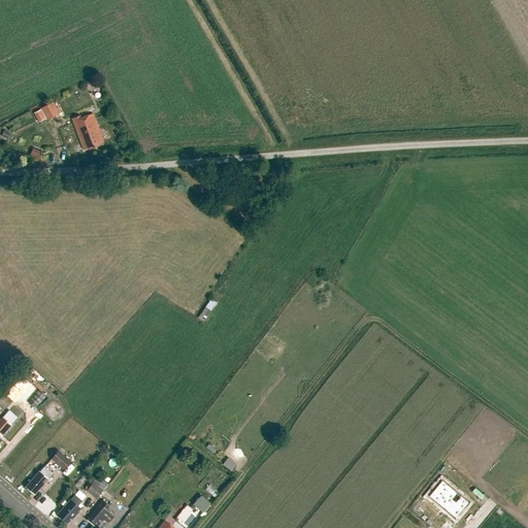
[(41,108),(47,121),(60,113),(54,102),(41,108)]
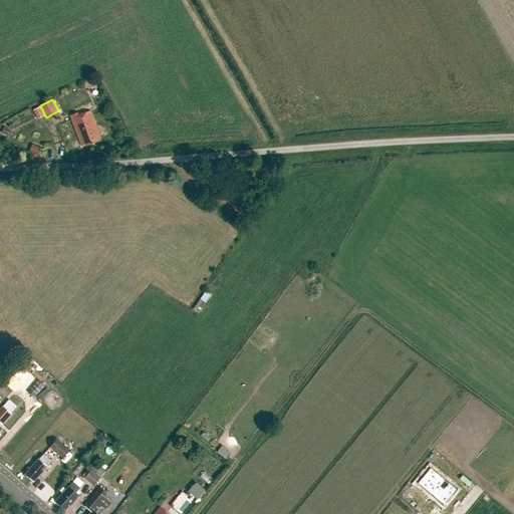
[(44,116),(39,107),(33,110),(38,119),(44,116)]
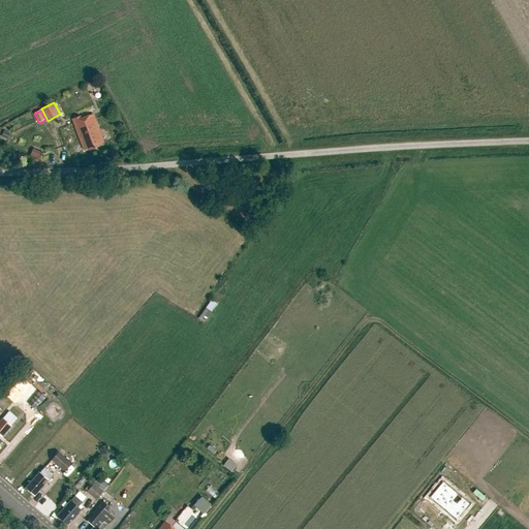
[(93,116),(73,122),(84,150),(89,148),(90,150),(98,147),(98,145),(103,144),(93,116)]
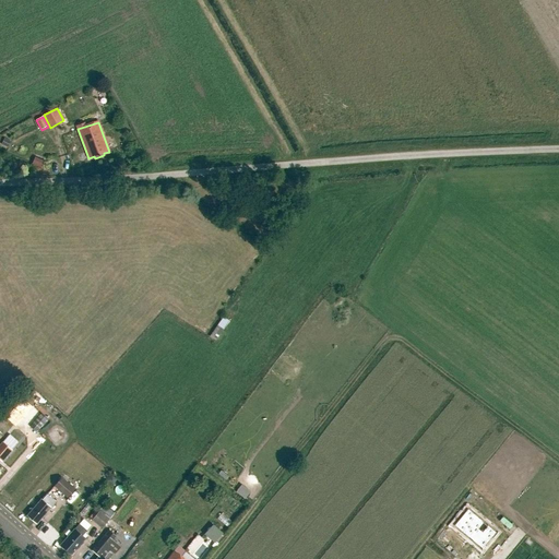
[(227,314),(213,335),(219,340),(234,319),(227,314)]
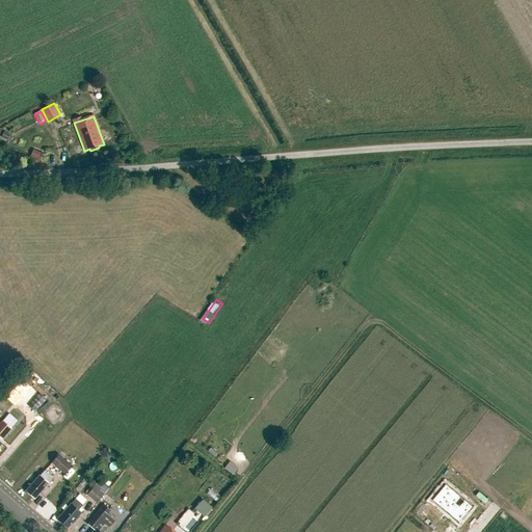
[(0,437),(2,440),(11,428),(10,428),(18,419),(11,413),(8,417),(7,416),(3,421),(2,420),(0,422),(0,437)]
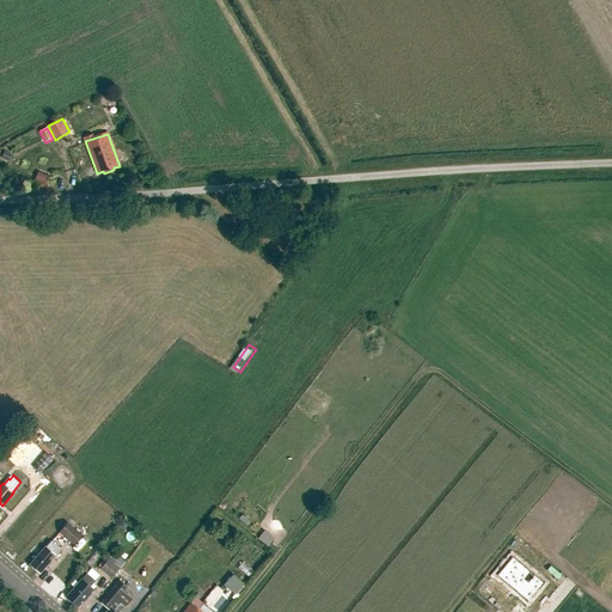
[(68,522),(60,532),(74,545),(83,536),(68,522)]
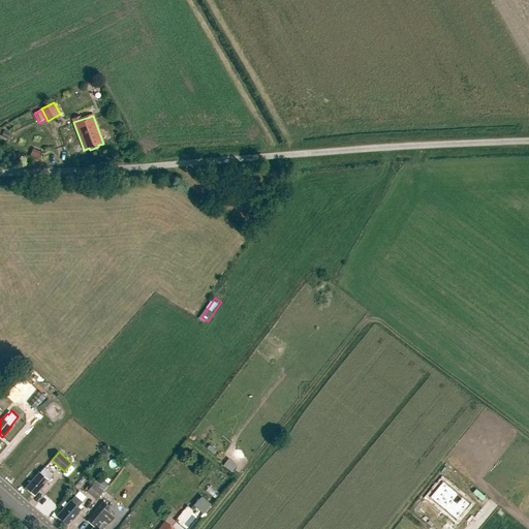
[(227,465),(236,471),(241,464),(232,458),(227,465)]
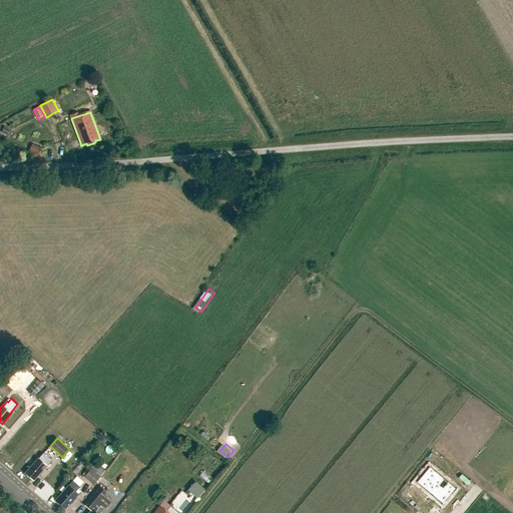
[(38,458),(25,473),(34,481),(47,466),(45,464),(49,459),(43,454),(39,459),(38,458)]
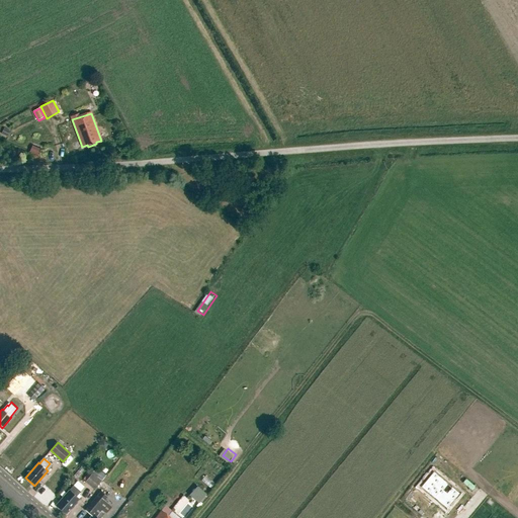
[(97,467),(85,482),(95,490),(106,476),(97,467)]
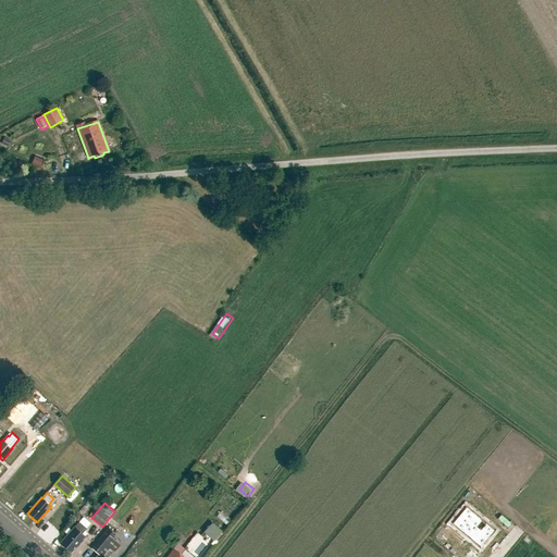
[(469,509),(456,525),(481,546),(494,530),(469,509)]
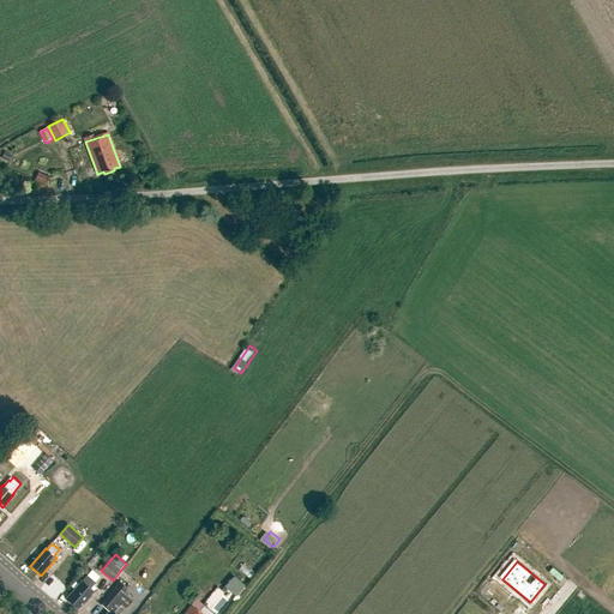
[(241,595),(251,584),(240,575),(229,585),(241,595)]
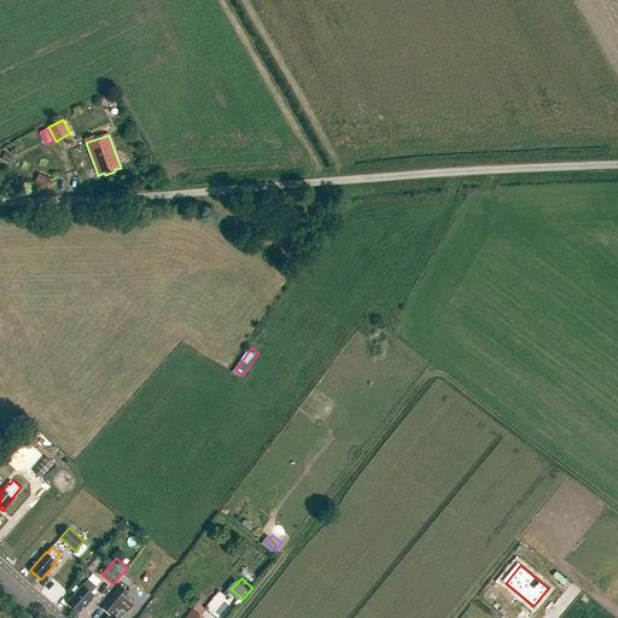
[(80,613),(94,596),(92,593),(97,587),(87,579),(82,586),(66,602),(69,605),(68,605),(73,610),(74,608),(80,613)]
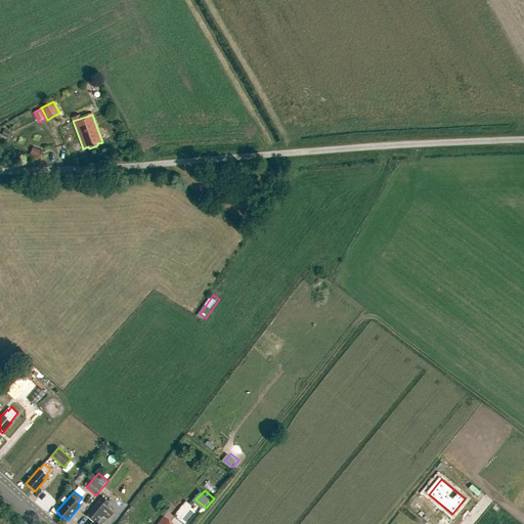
[(92,522),(90,523),(101,523),(112,513),(105,507),(108,503),(102,497),(86,517),(92,522)]
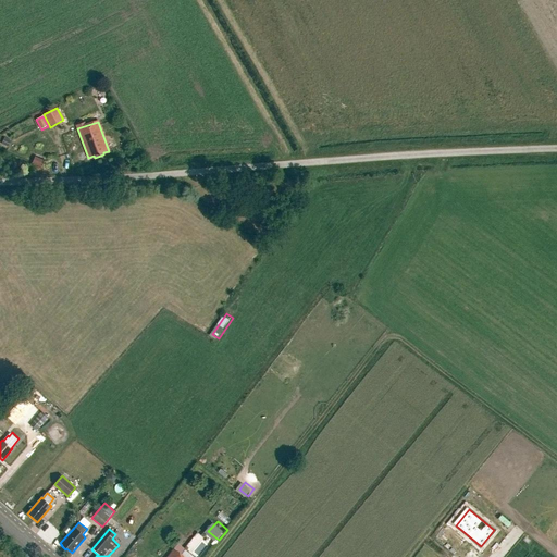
All buildings are outlined.
